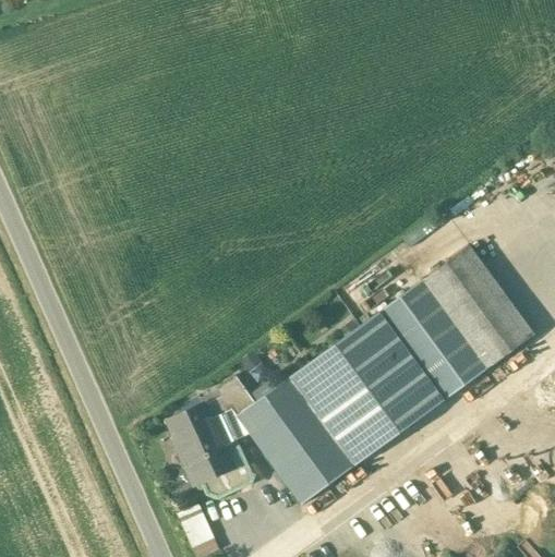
[(470,246),(422,281),(486,370),(534,335),(470,246)]
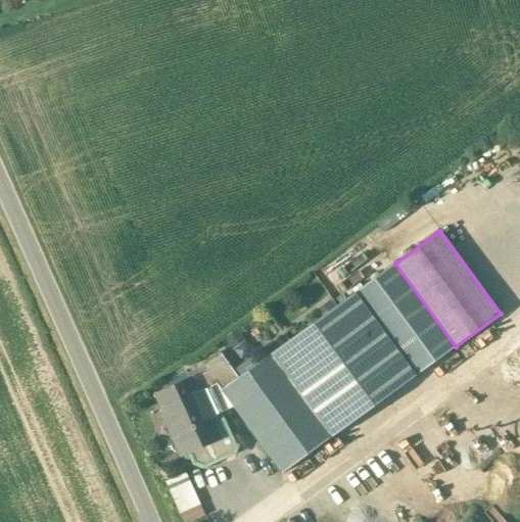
[(395,264),(357,292),(373,316),(417,375),(456,346),(395,264)]
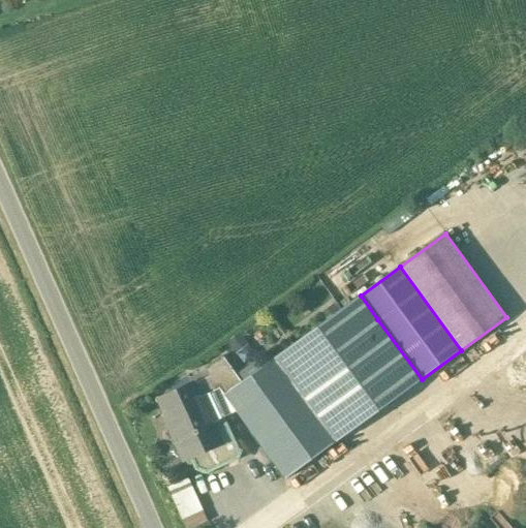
[(361,296),(277,358),(295,380),(377,319),(361,296)]
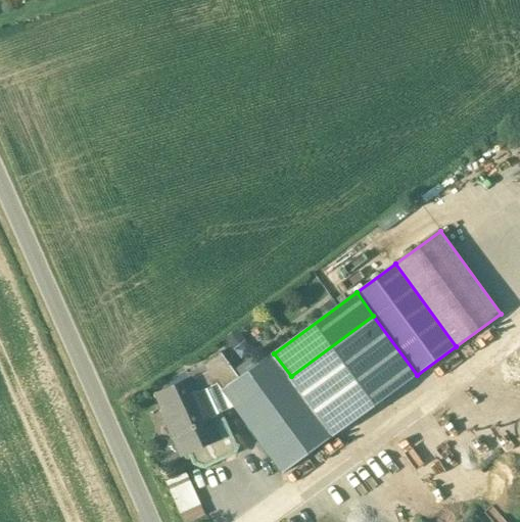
[(417,375),(373,316),(291,376),(335,436),(417,375)]
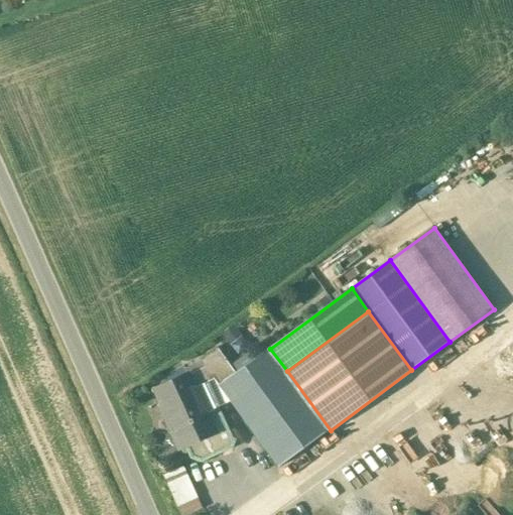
[(237,372),(220,348),(203,360),(207,365),(189,374),(196,387),(217,378),(221,384),(237,372)]
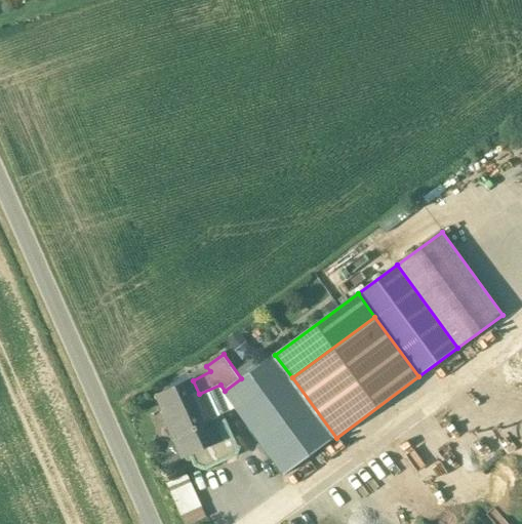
[(241,378),(225,391),(237,407),(237,406),(286,474),(336,438),(292,377),(275,355),(275,354),(241,378)]
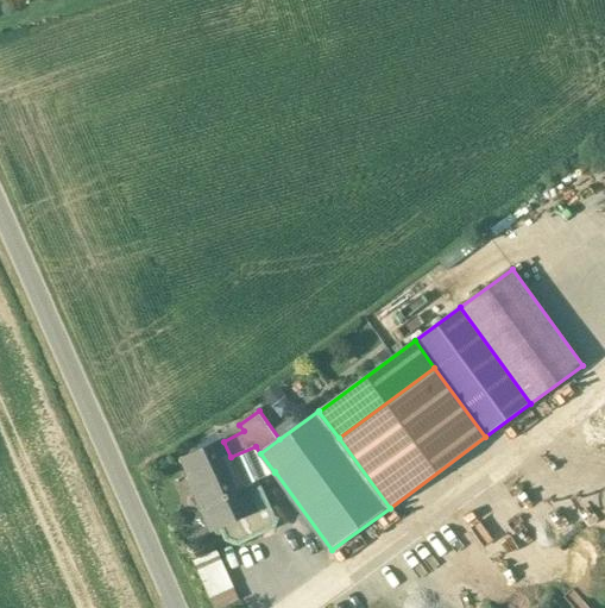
[(224,442),(186,458),(199,487),(195,488),(205,508),(206,508),(245,490),(246,490),(244,487),(231,457),(224,442)]
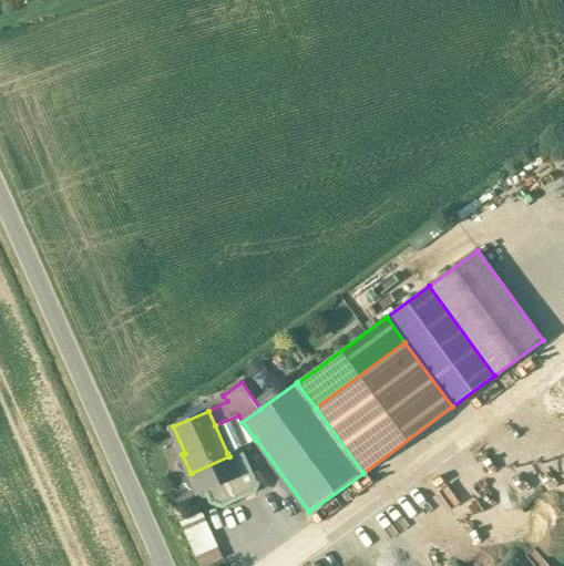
[(238,415),(215,425),(227,453),(241,446),(256,440),(243,422),(238,415)]
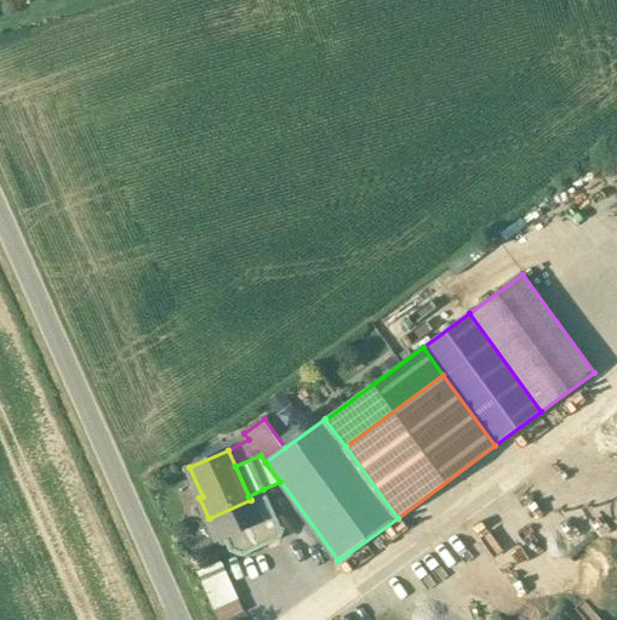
[(263,489),(249,496),(251,500),(250,500),(260,519),(226,534),(233,549),(244,553),(276,538),(280,527),(263,489)]
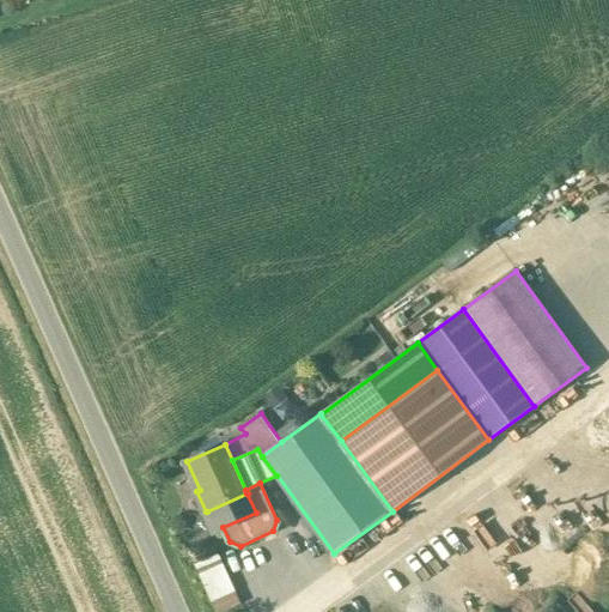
[(247,494),(207,511),(215,531),(223,527),(256,513),(247,494)]
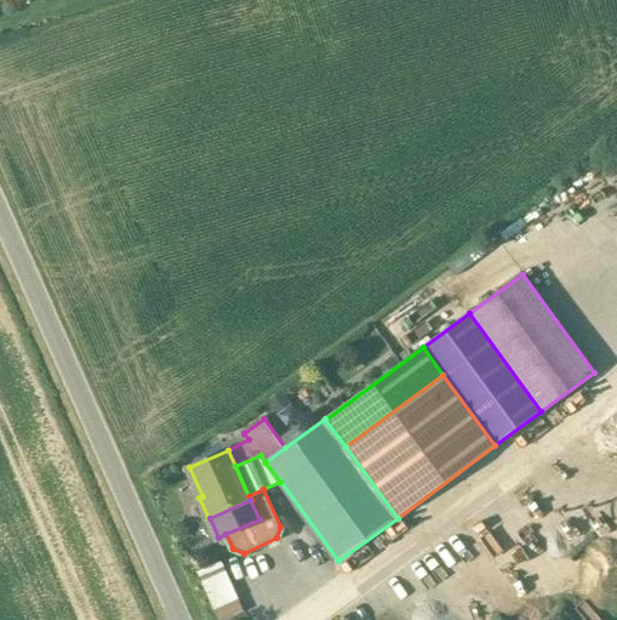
[(223,562),(200,572),(216,607),(239,597),(223,562)]
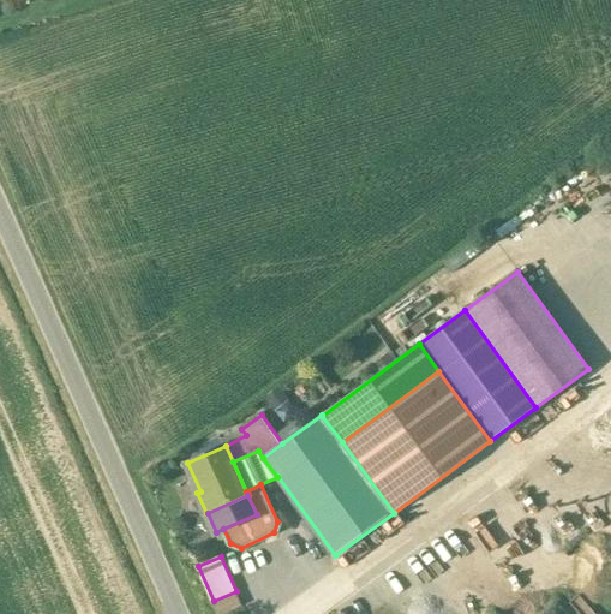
[(238,592),(214,603),(219,613),(223,613),(244,606),(238,592)]
